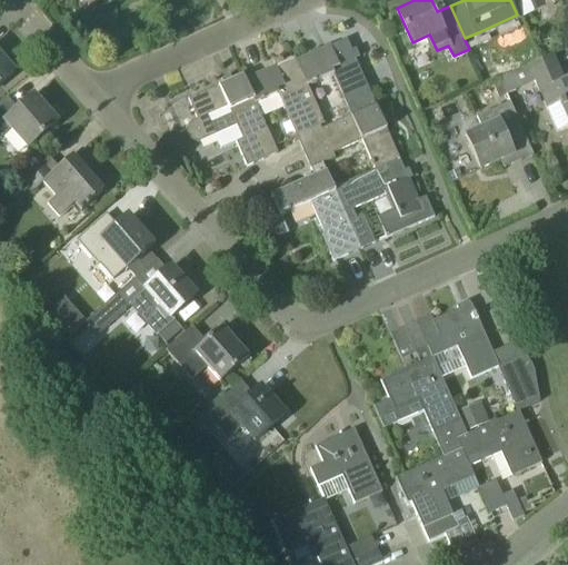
[(347,36),(297,58),(308,83),(332,72),(351,115),(377,103),(347,36)]
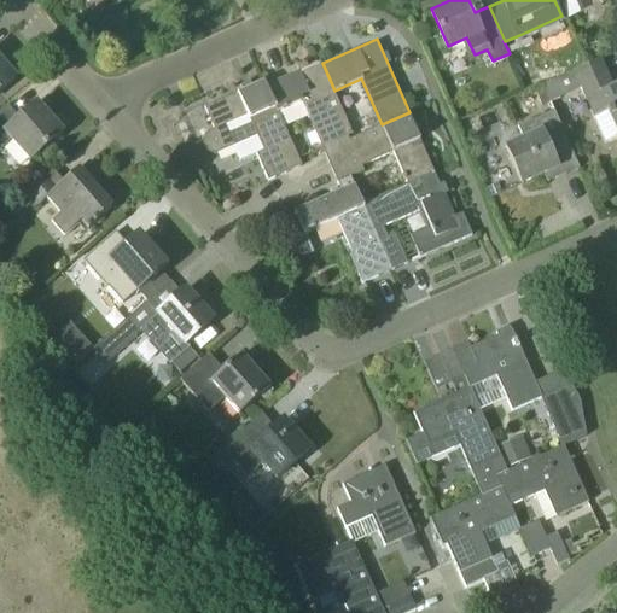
[(594,116),(595,115),(606,138),(616,133),(616,82),(612,83),(600,56),(574,68),(594,116)]
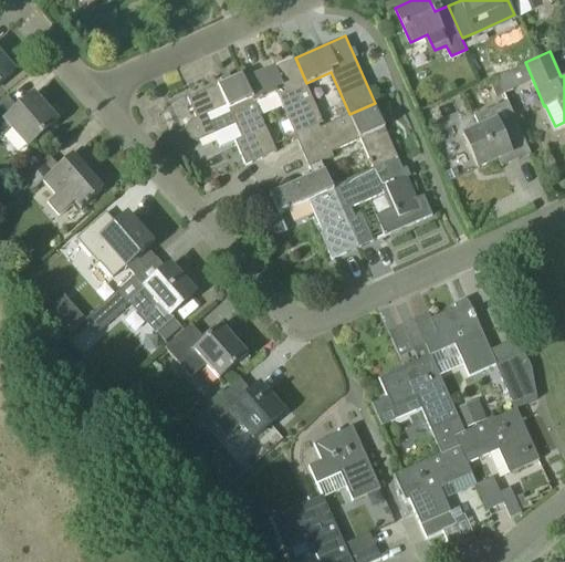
[(0,80),(13,69),(12,66),(16,63),(7,52),(2,55),(0,52),(0,80)]
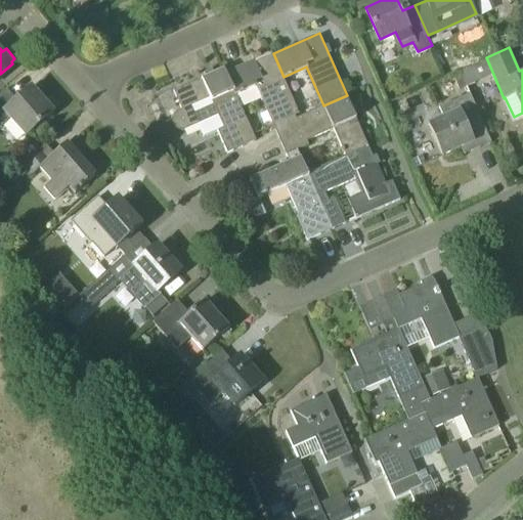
[(272,122),(294,112),(298,110),(284,77),(273,53),(271,49),(226,70),(235,91),(255,83),(272,122)]
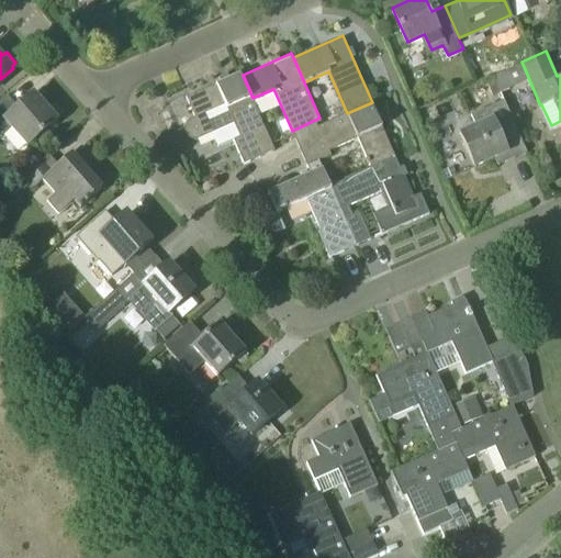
[(244,162),(260,154),(249,130),(264,123),(253,98),(243,75),(242,75),(240,70),(186,95),(194,115),(191,116),(186,121),(184,127),(187,134),(192,137),(199,136),(234,121),(239,135),(233,137),(244,162)]
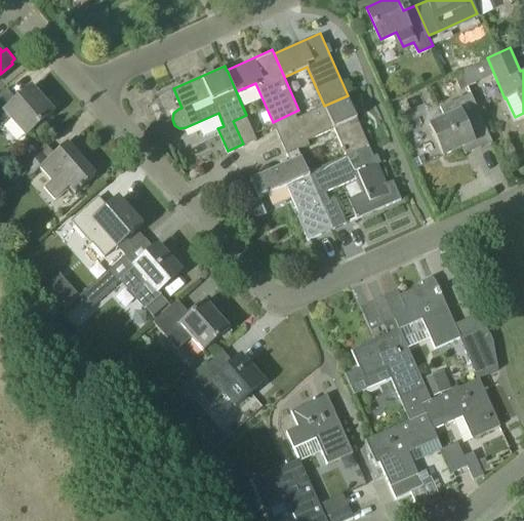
[(27,134),(53,110),(32,84),(17,97),(7,86),(0,92),(0,123),(1,125),(11,117),(27,134)]
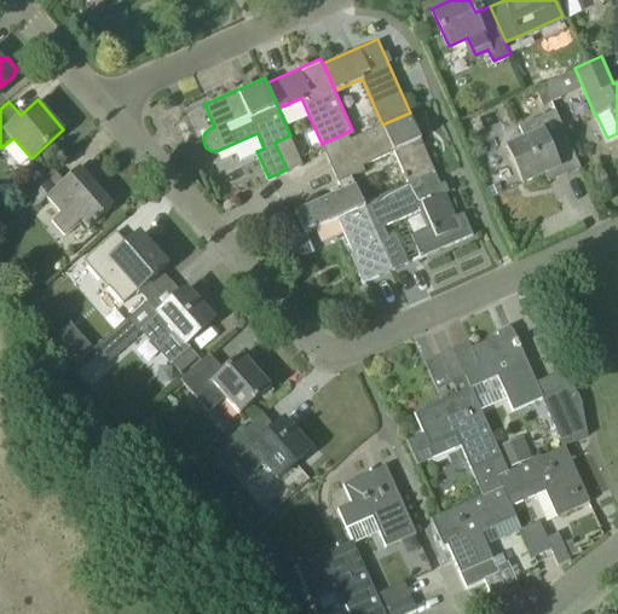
[(549,114),(544,116),(523,126),(526,134),(508,142),(526,183),(549,172),(552,178),(581,164),(567,133),(566,134),(555,108),(547,111),(549,114)]
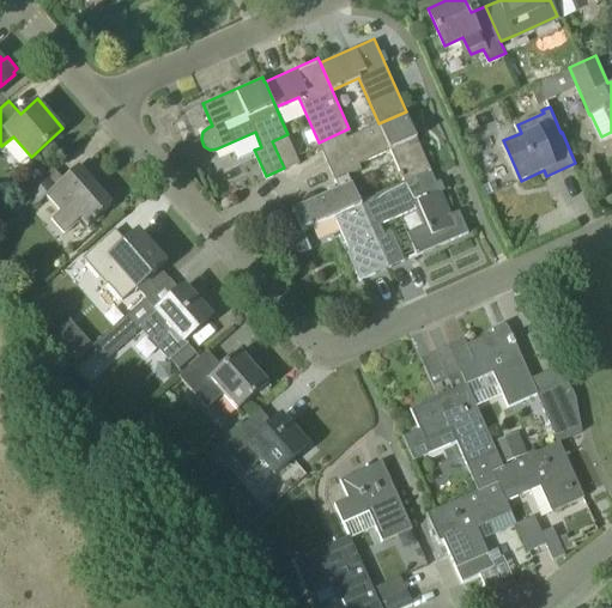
[(327,163),(334,177),(346,172),(361,165),(359,162),(391,149),(405,180),(431,169),(406,111),(379,123),(347,137),(355,151),(327,163)]
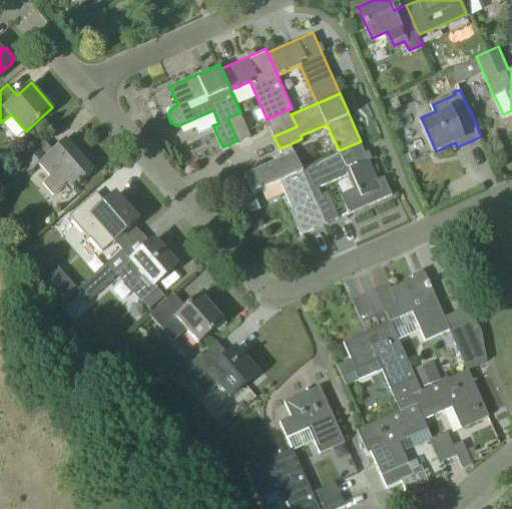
[(290,115),(288,109),(267,119),(268,120),(274,136),(297,126),(291,114),(290,115)]
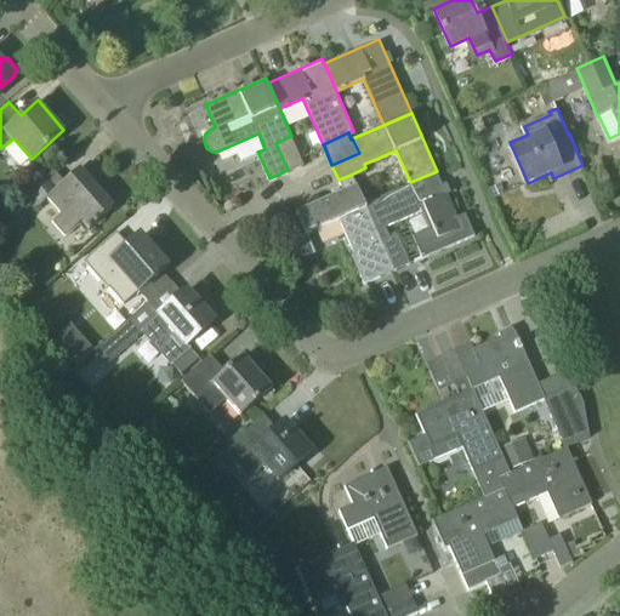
[(303,164),(291,136),(276,143),(288,170),(303,164)]
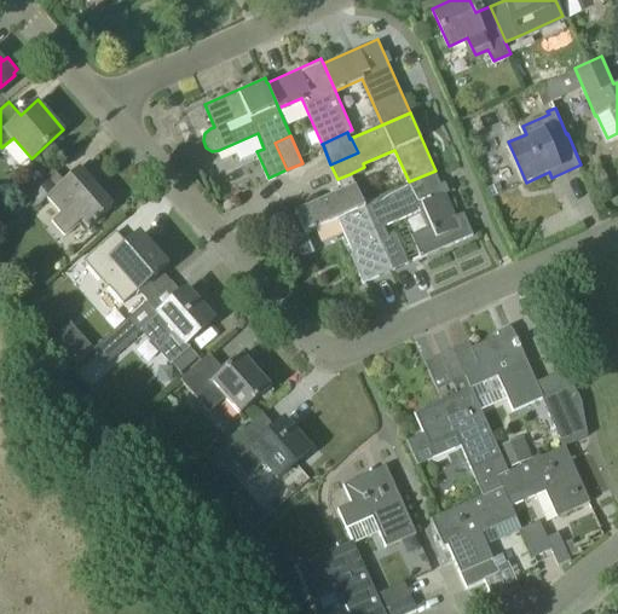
[(198,144),(180,151),(188,169),(194,167),(206,162),(198,144)]
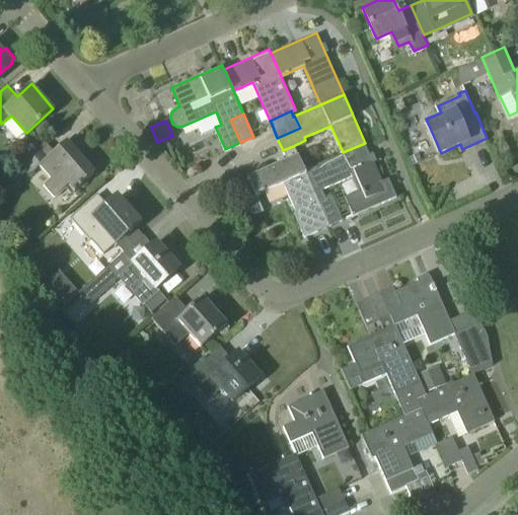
[(54,150),(46,141),(24,159),(33,170),(41,163),(52,176),(45,182),(55,195),(69,182),(75,190),(83,182),(82,181),(94,170),(67,139),(54,150)]
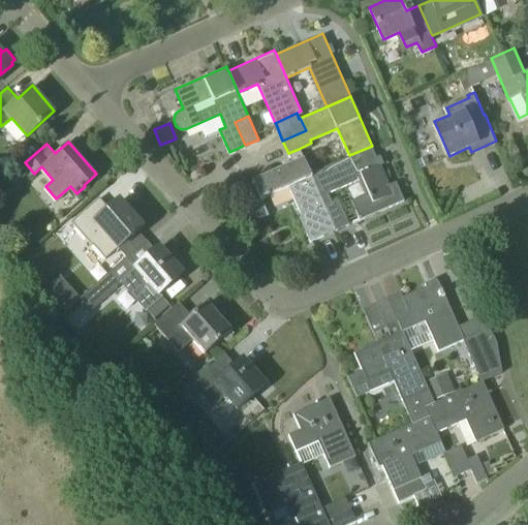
[(372,146),(349,155),(311,173),(320,194),(362,177),(370,196),(353,204),(360,218),(404,198),(396,180),(389,183),(372,146)]
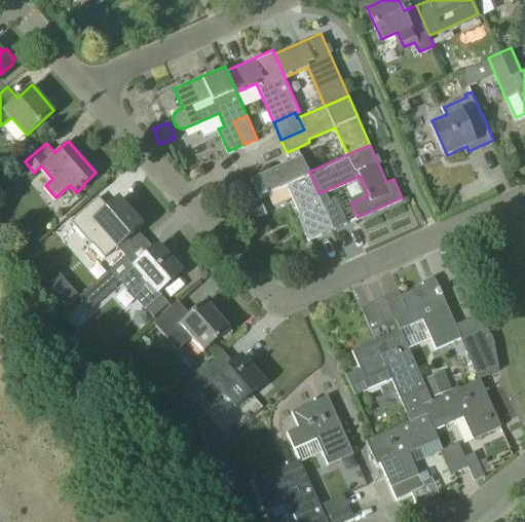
[(308,238),(334,227),(323,202),(319,193),(309,172),(302,155),(301,156),(297,148),(287,152),(290,160),(251,178),(259,196),(288,184),(300,214),(298,215),(308,238)]
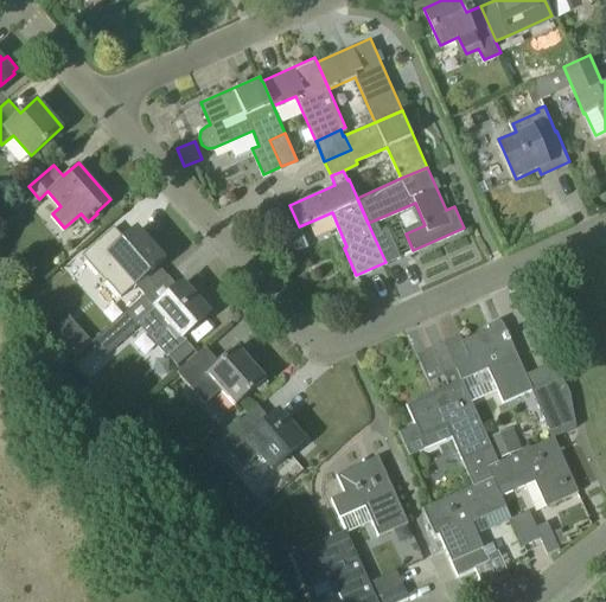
[(153,267),(163,258),(135,229),(126,237),(114,224),(83,253),(106,279),(121,295),(152,268),(153,269),(154,268),(153,267)]
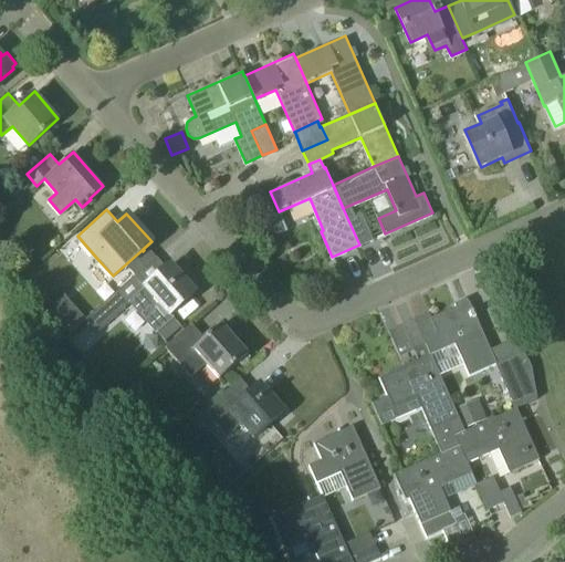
[(362,212),(347,218),(359,245),(374,239),(362,212)]
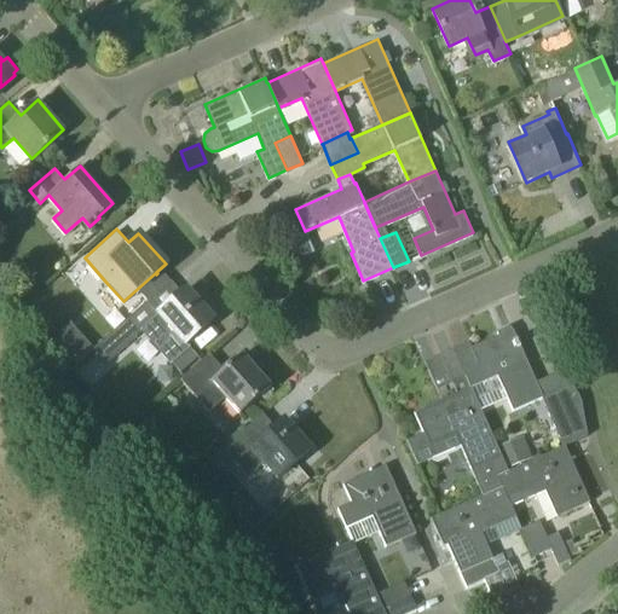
[(213,318),(186,288),(160,311),(149,297),(94,346),(107,360),(137,335),(136,332),(143,328),(171,360),(169,361),(171,363),(190,345),(190,343),(189,345),(186,341),(213,318)]
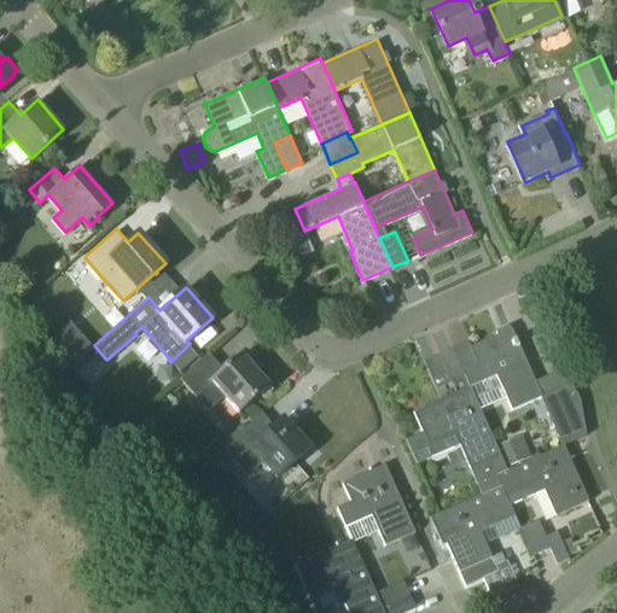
[(542,395),(513,331),(512,327),(470,345),(467,339),(453,345),(466,373),(469,380),(495,368),(512,407),(542,395)]
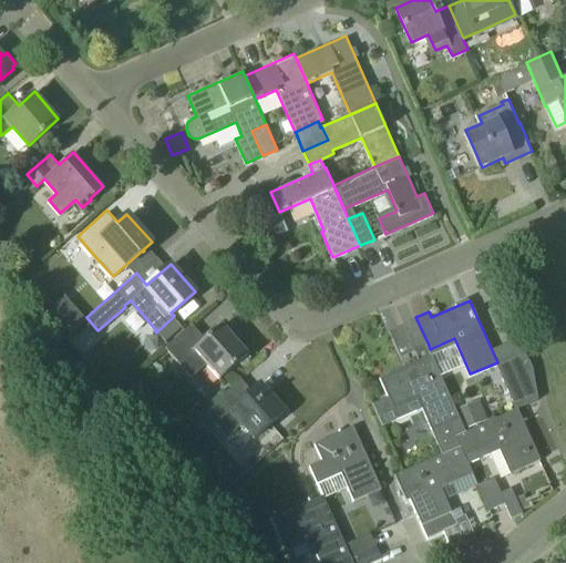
[(414,348),(428,343),(415,317),(403,323),(414,348)]
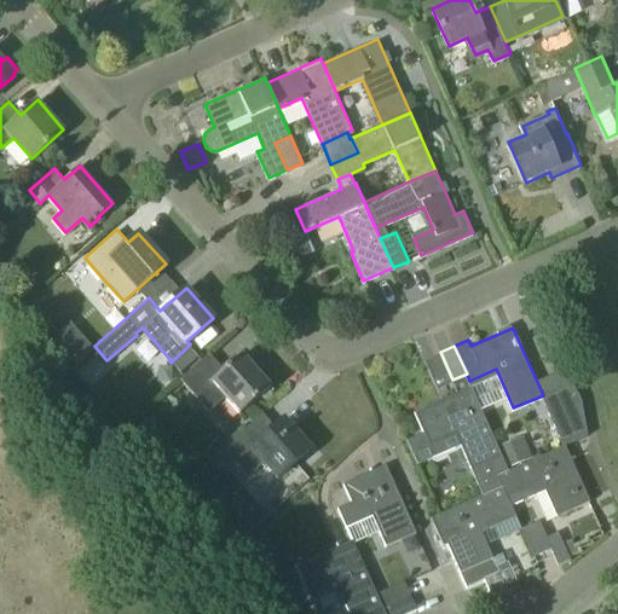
[(271,384),(242,352),(225,368),(211,352),(182,377),(211,410),(226,397),(241,412),(271,384)]
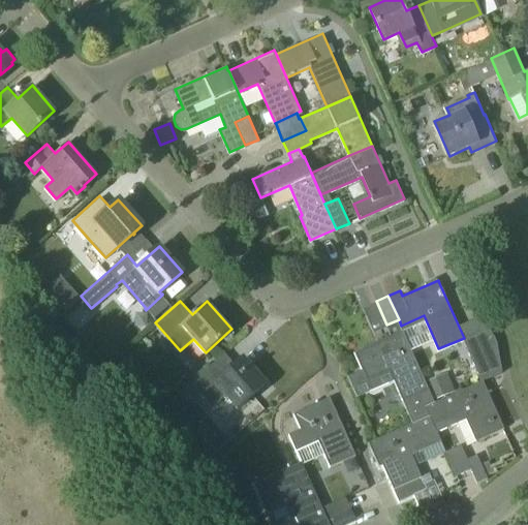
[(390,368),(394,377),(402,398),(406,396),(416,420),(428,414),(424,405),(434,400),(402,327),(391,332),(390,330),(389,331),(390,334),(354,350),(363,369),(367,378),(390,368)]
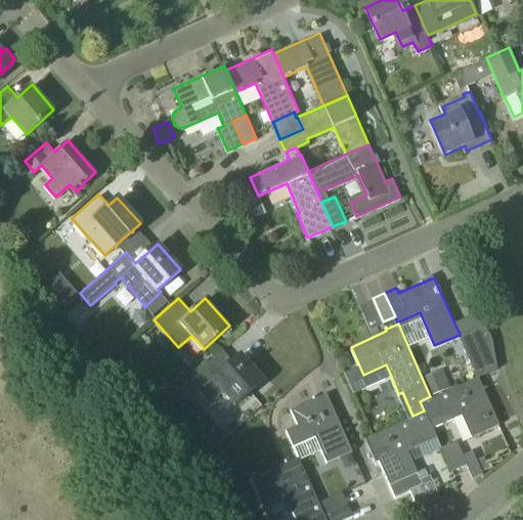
[(484,323),(460,335),(477,377),(495,369),(488,333),(484,323)]
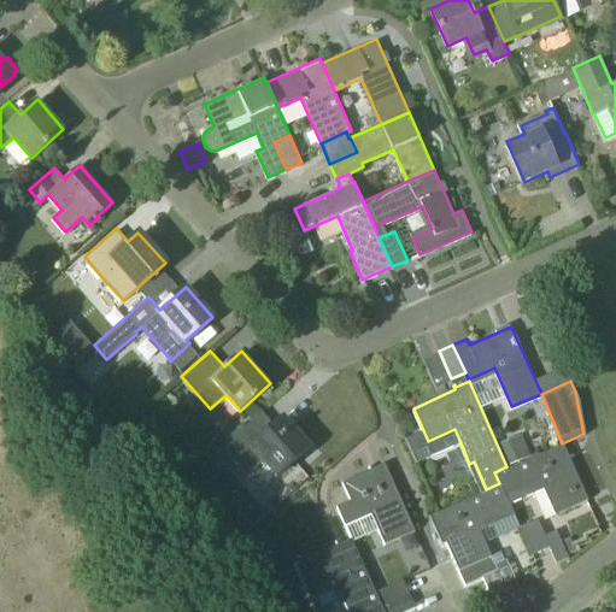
[(223,446),(230,454),(247,474),(264,459),(277,475),(309,446),(283,416),(260,435),(250,422),(263,411),(262,410),(248,422),(248,423),(223,446)]
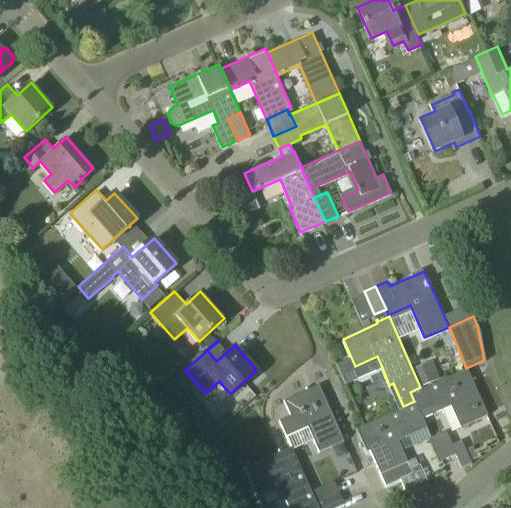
[(436,365),(416,373),(421,385),(440,377),(436,365)]
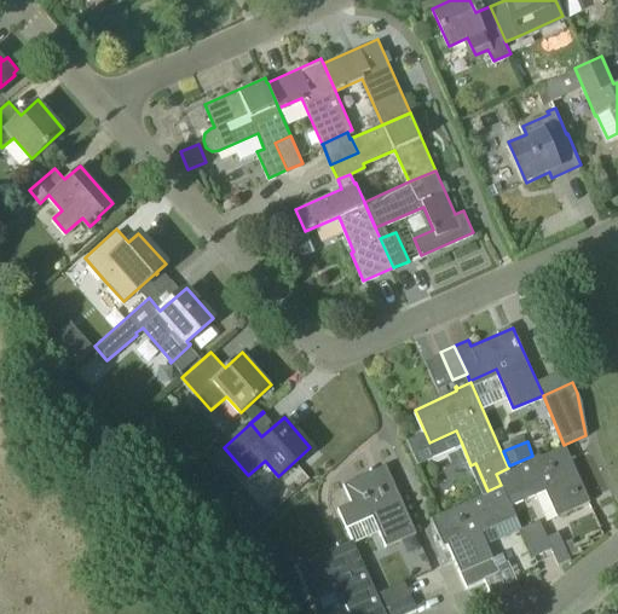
[(496,474),(501,485),(502,484),(510,504),(546,488),(556,515),(590,500),(571,458),(576,457),(575,455),(571,457),(565,444),(508,468),(496,474)]
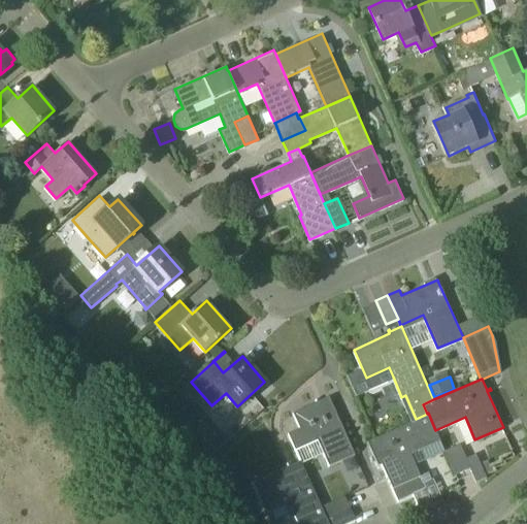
[(317,438),(321,448),(328,464),(355,453),(329,395),(293,412),(300,427),(288,432),(295,449),(317,438)]
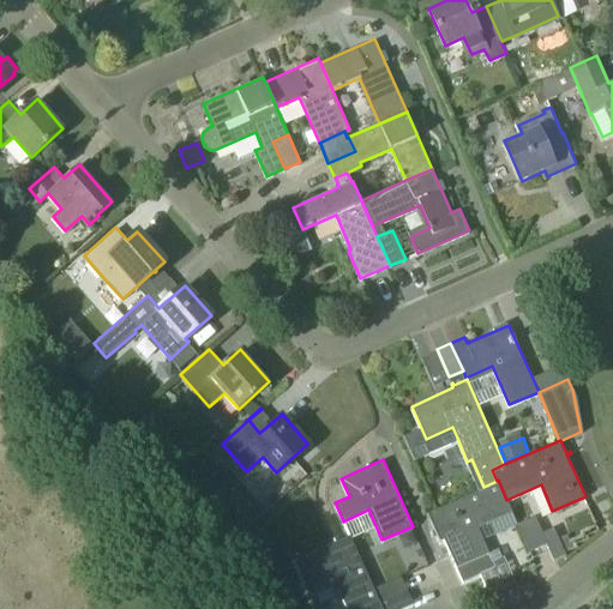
[(476,525),(511,511),(506,500),(498,480),(497,481),(484,487),(430,511),(436,523),(432,524),(439,541),(443,538),(463,580),(496,566),(476,525)]
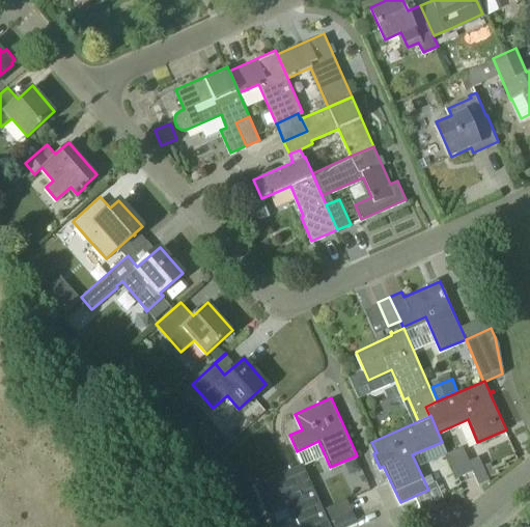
[(489,478),(482,464),(480,459),(470,463),(463,445),(447,451),(457,476),(472,469),(478,483),(489,478)]
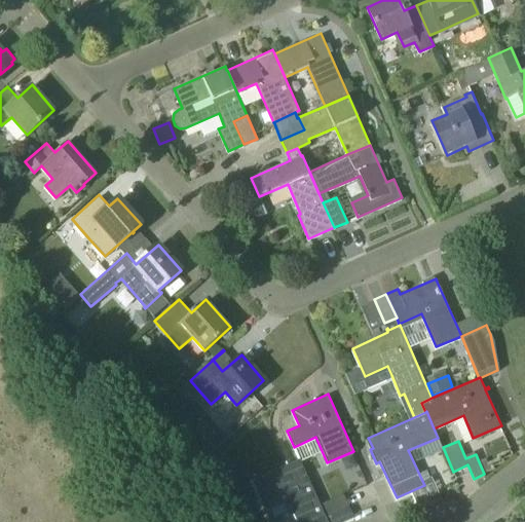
[(340,521),(353,516),(348,505),(325,515),(320,504),(299,457),(289,462),(287,459),(286,459),(287,463),(252,479),(264,507),(286,496),(297,521),(340,521)]
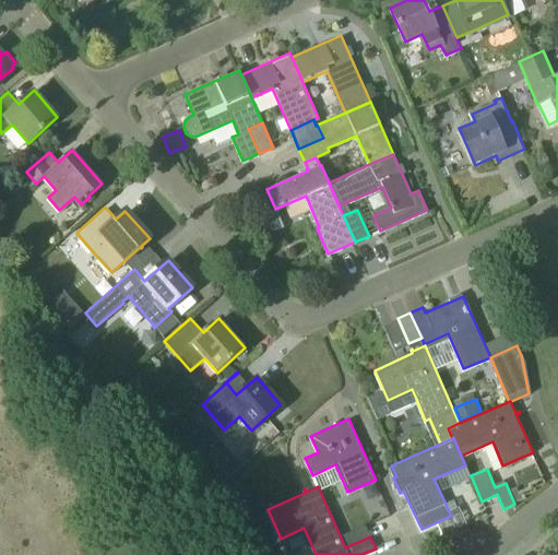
[(370,536),(365,526),(365,523),(340,535),(345,547),(370,536)]
